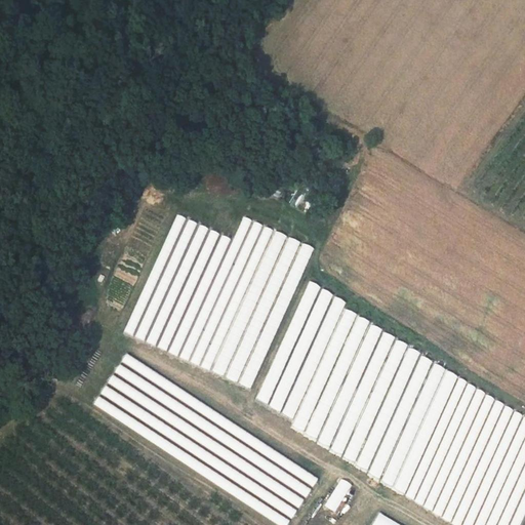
[(255,388),(311,245),(241,218),(234,239),(172,215),(125,338),(255,388)]
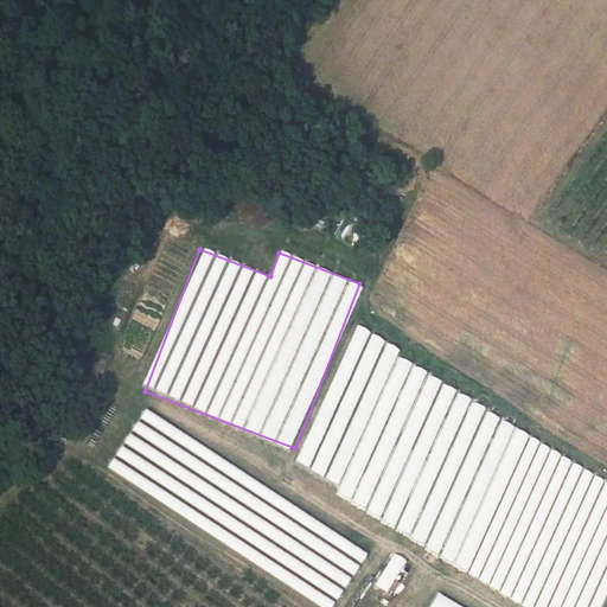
[(529,606),(596,606),(606,589),(606,477),(394,362),(400,350),(362,328),(291,459),(339,486),(332,500),(529,606)]
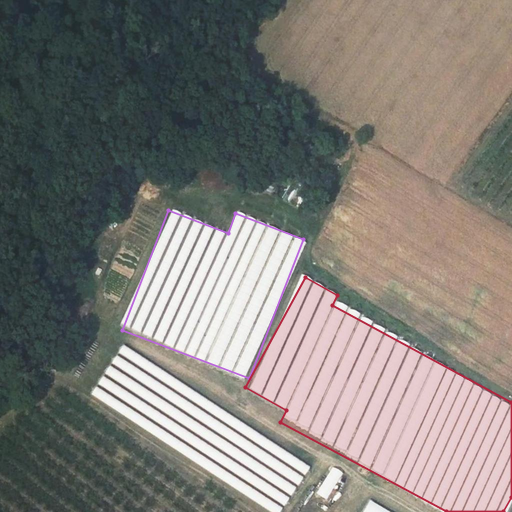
[(120,347),(89,398),(277,511),(281,511),(311,463),(120,347)]
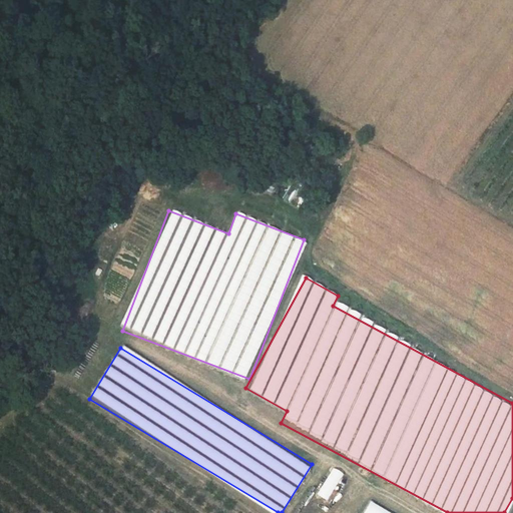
[(326,503),(344,476),(334,469),(315,495),(326,503)]
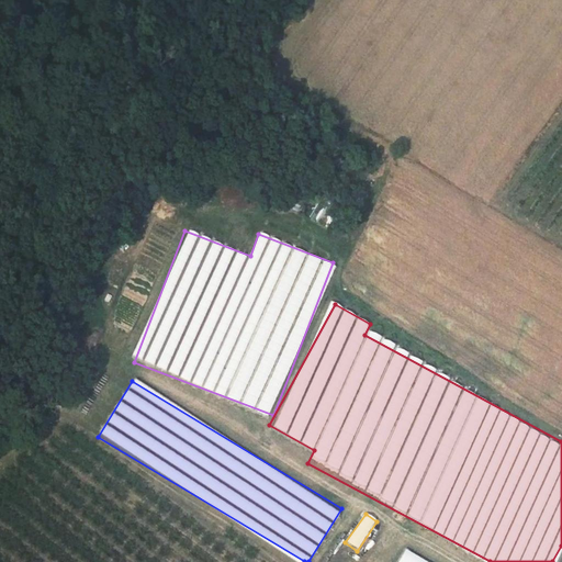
[(430,561),(406,549),(398,561),(430,561)]
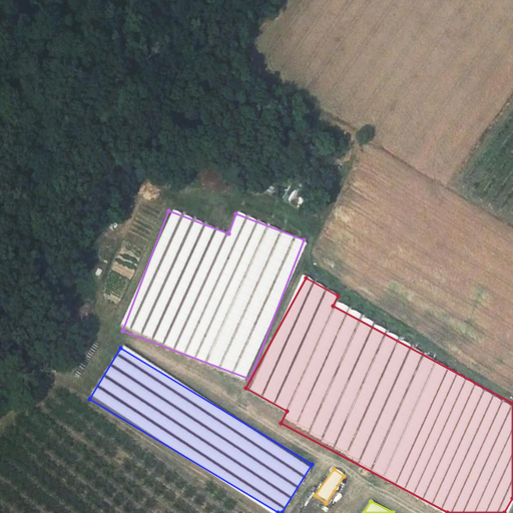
All buildings are outlined.
